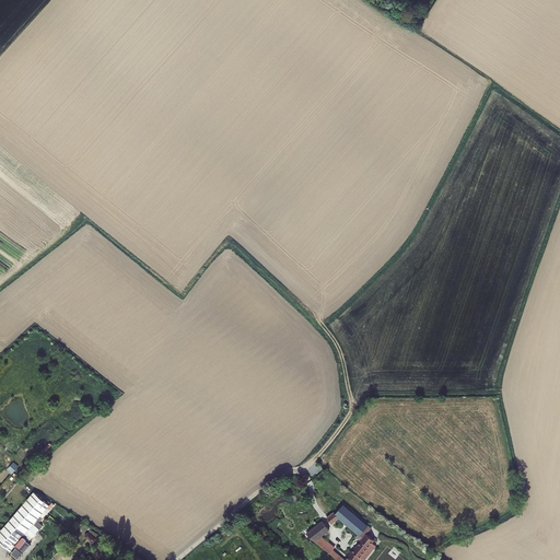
[(404,9),(401,12),(410,20),(413,15),(404,9)]
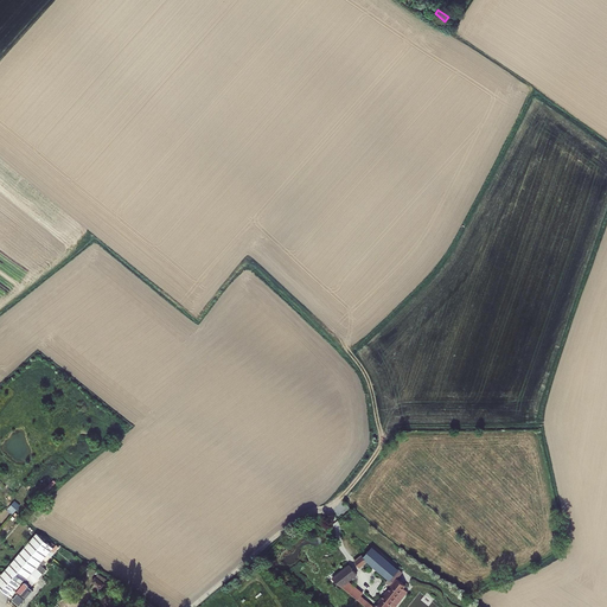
[(45,487),(49,490),(58,481),(55,479),(45,487)]
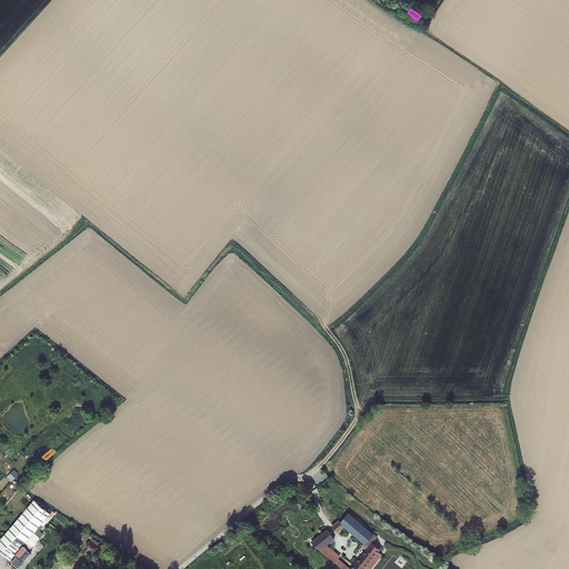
[(0,552),(9,561),(49,516),(33,502),(0,541),(0,552)]
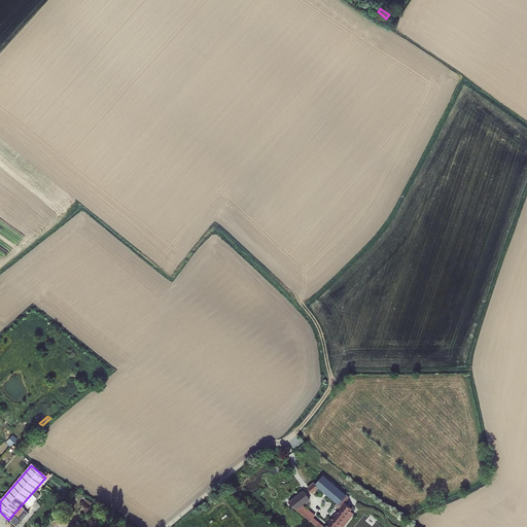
[(317,488),(338,504),(339,502),(343,505),(341,507),(324,526),(335,526),(337,525),(339,526),(342,526),(353,514),(349,511),(353,505),(343,497),(344,495),(321,477),(316,481),(317,482),(314,485),(312,483),(305,489),(310,494),(317,488)]
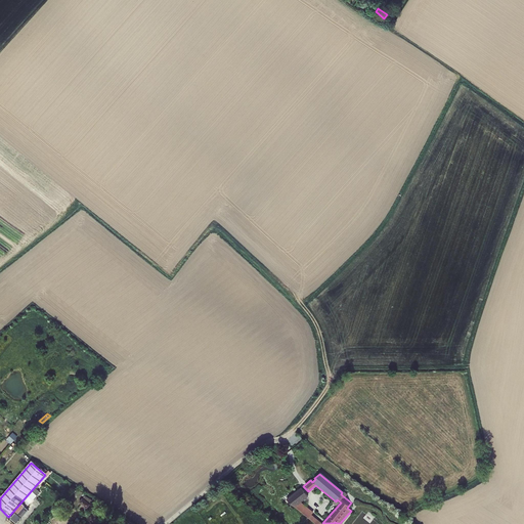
[(301,487),(286,500),(294,507),(307,495),(301,487)]
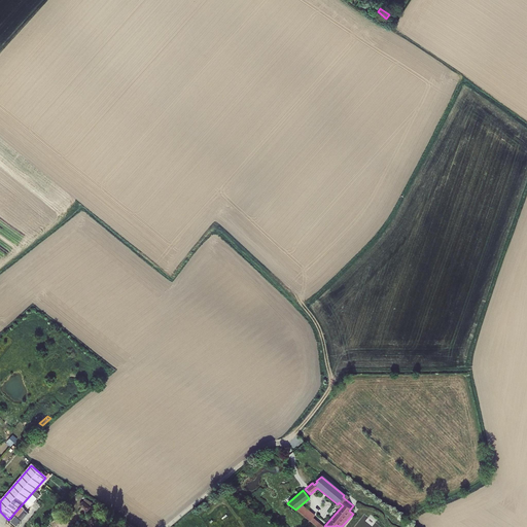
[(10,522),(15,526),(16,526),(36,505),(33,502),(28,508),(26,507),(16,519),(14,517),(10,522)]
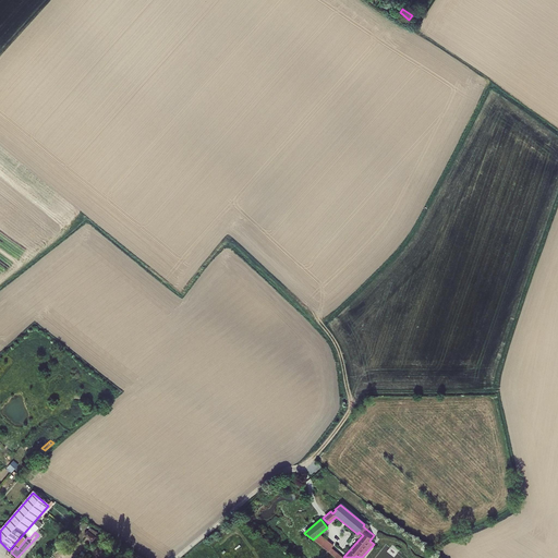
[(82,536),(91,543),(94,538),(86,532),(82,536)]
